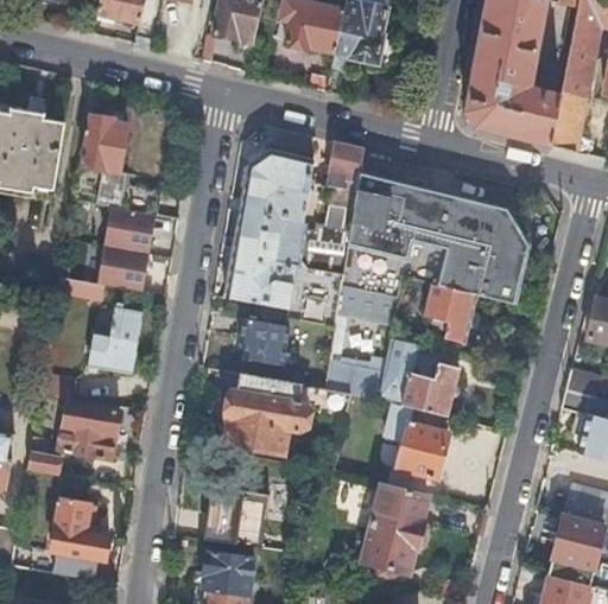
[(100,0),(97,16),(139,24),(144,0),(100,0)]
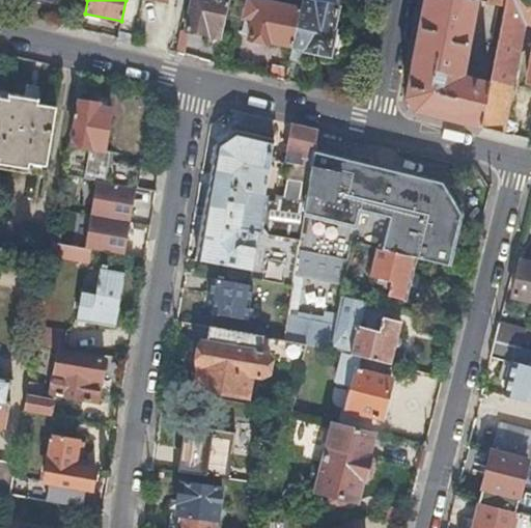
[(211,43),(220,45),(228,0),(190,0),(185,30),(205,34),(206,37),(206,39),(207,40),(207,42),(208,42),(210,43),(211,43)]
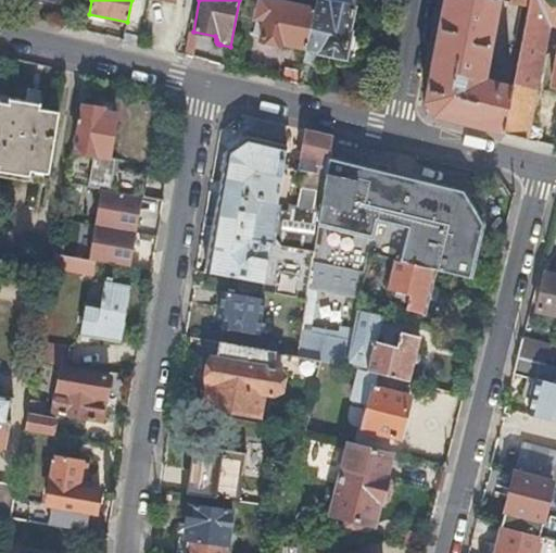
[(305,49),(315,0),(288,0),(288,5),(261,0),(256,20),(263,22),(260,40),(282,45),(282,44),(305,49)]
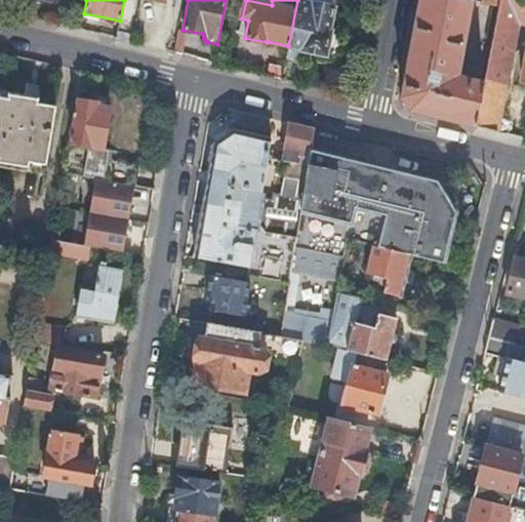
[(288,47),(301,50),(326,55),(327,53),(335,54),(338,36),(330,35),(331,31),(330,30),(333,9),(316,5),(306,3),(306,0),(297,0),(288,46),(288,47)]
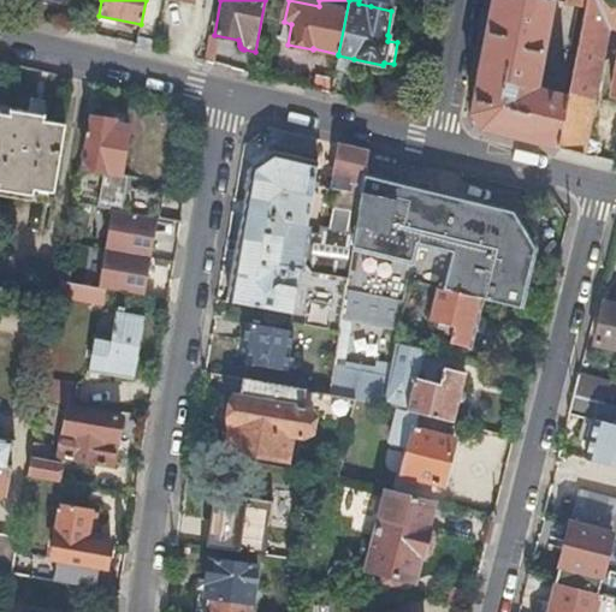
[(483,131),(560,150),(570,97),(539,91),(542,83),(548,84),(549,75),(543,73),(557,1),(551,0),(495,0),(485,51),(473,116),(483,131)]
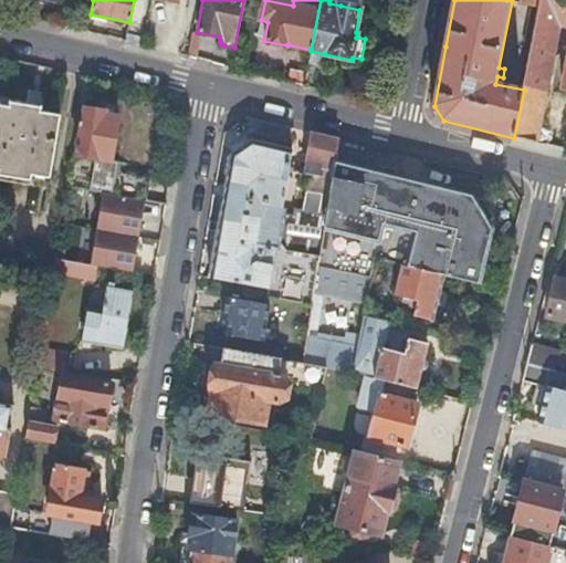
[(514,138),(537,144),(548,86),(565,90),(565,50),(556,49),(561,27),(565,27),(565,4),(564,4),(564,0),(541,0),(535,33),(524,90),(514,138)]
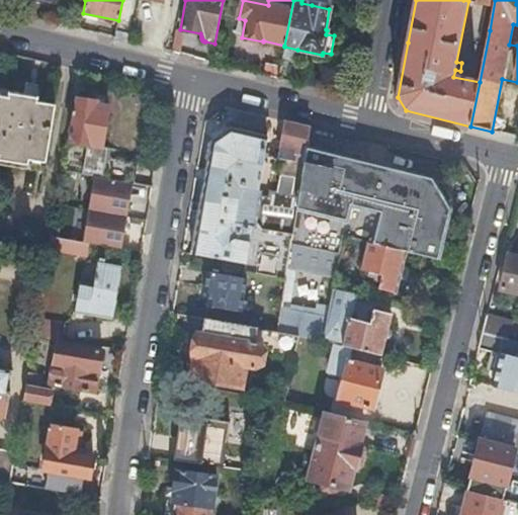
[(482,28),(490,30),(495,0),(478,0),(478,2),(478,3),(487,5),(482,28)]
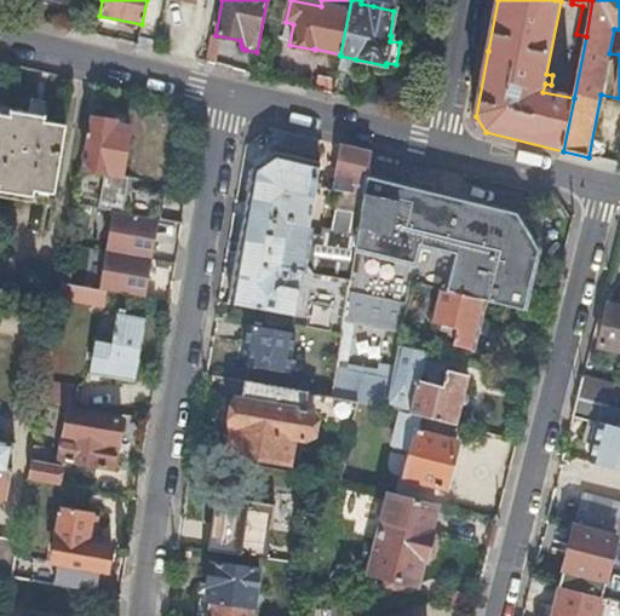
[(619,29),(614,29),(609,53),(619,55),(619,29)]
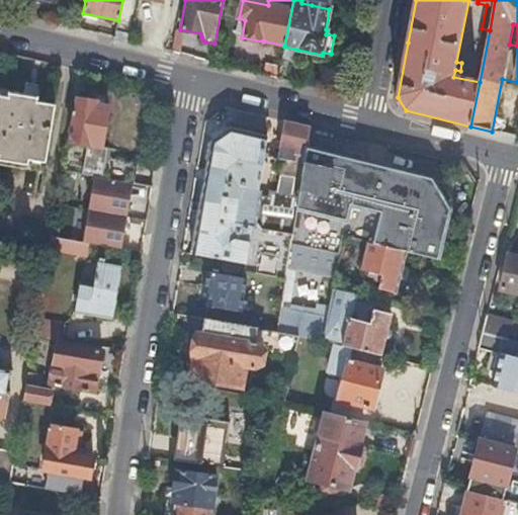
[(284,47),(282,58),(295,61),(297,50),(284,47)]
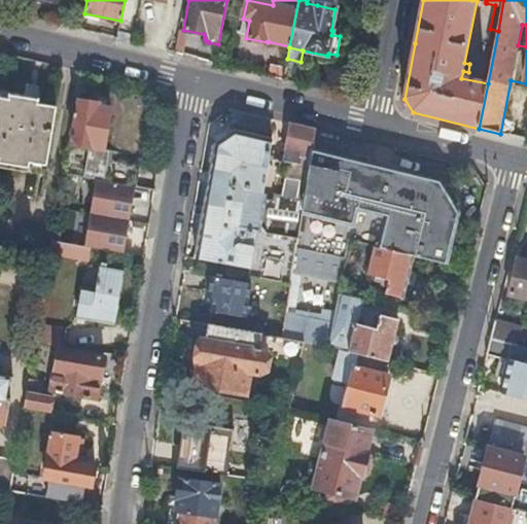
[(55,107),(0,98),(0,164),(27,169),(28,163),(45,167),(55,107)]
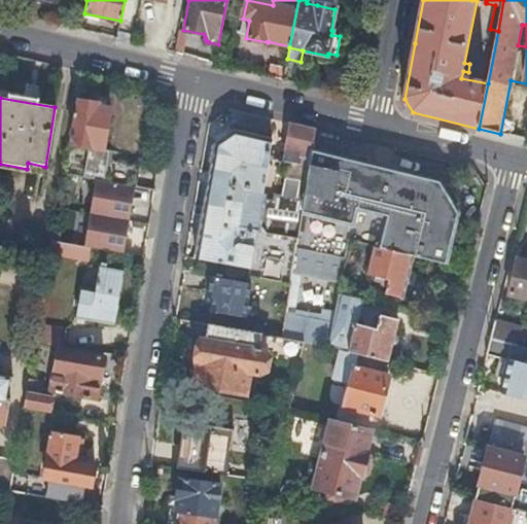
[(99,108),(99,105),(79,102),(72,145),(88,147),(86,159),(102,162),(111,110),(99,108)]
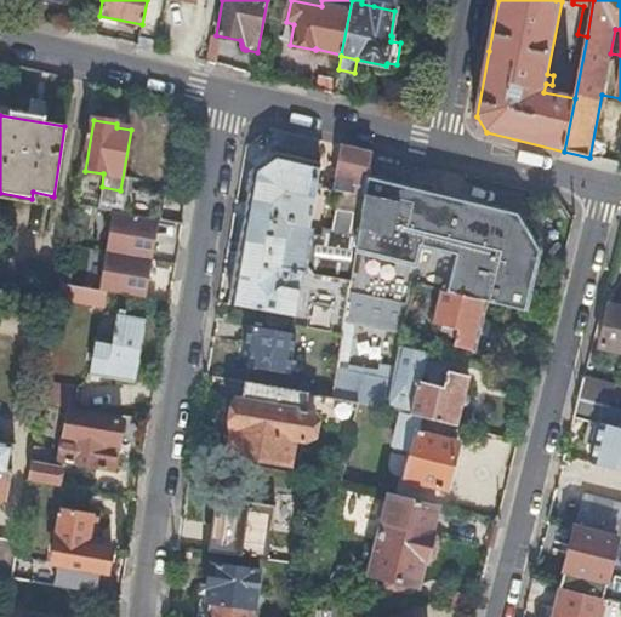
[(335,229),(359,233),(368,180),(372,154),(341,147),(335,189),(347,192),(347,196),(341,196),(335,229)]
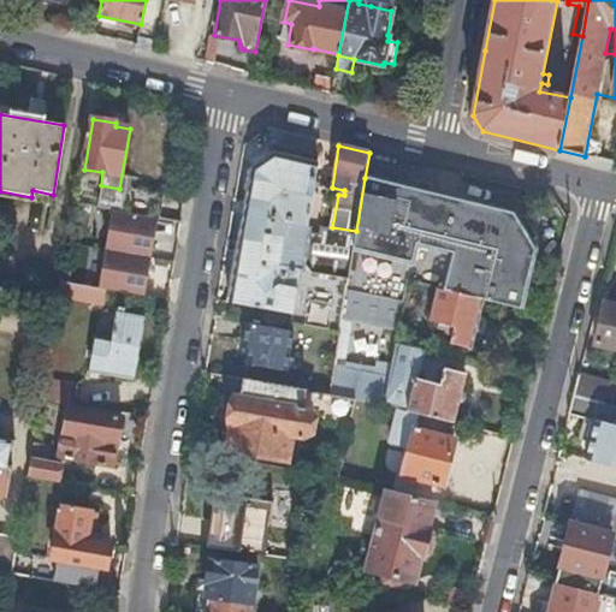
[(292,325),(339,333),(347,291),(349,279),(301,271),(304,244),(353,251),(355,241),(307,233),(319,164),(274,153),(253,168),(230,302),(295,314),(292,325)]
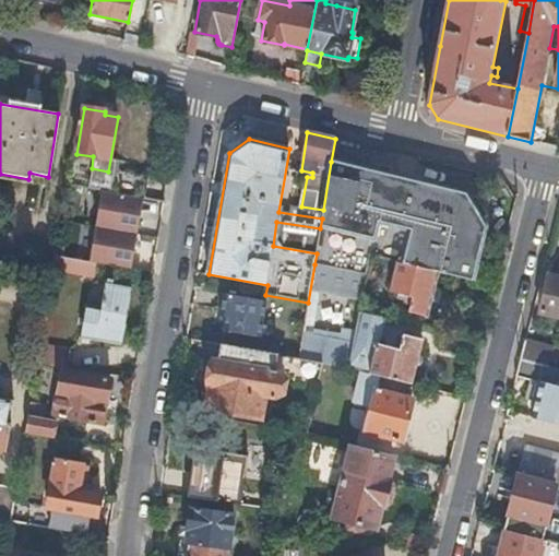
[(317,253),(314,264),(367,274),(371,255),(370,253),(385,175),(331,162),(323,210),(322,219),(320,228),(317,253)]
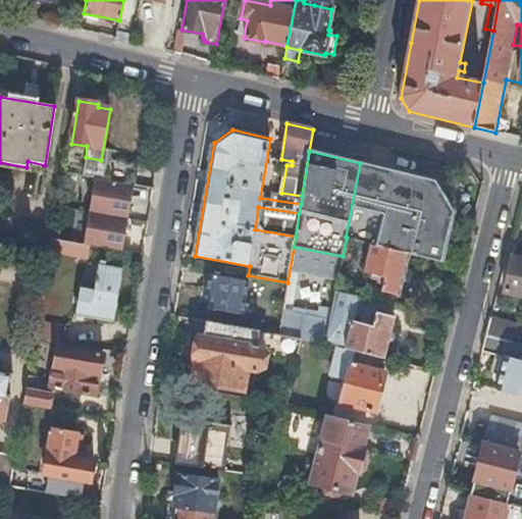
[(107,163),(104,180),(129,186),(132,170),(132,168),(107,163)]
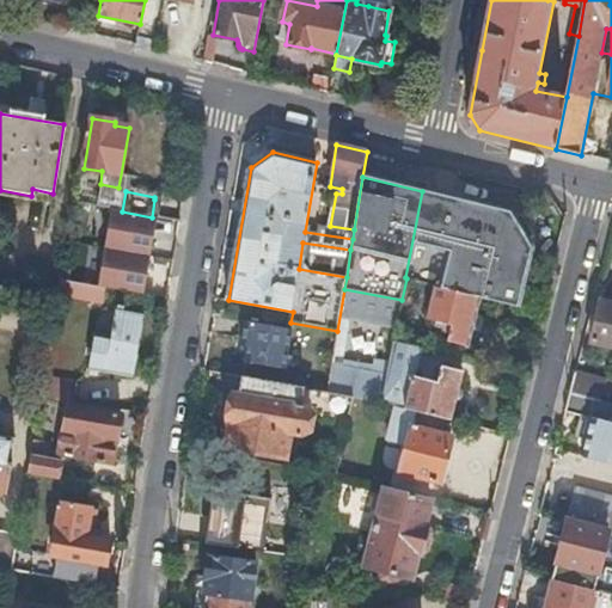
[(407,278),(421,282),(435,287),(481,299),(519,308),(521,296),(522,292),(533,249),(512,213),(422,191),(405,277),(407,278)]
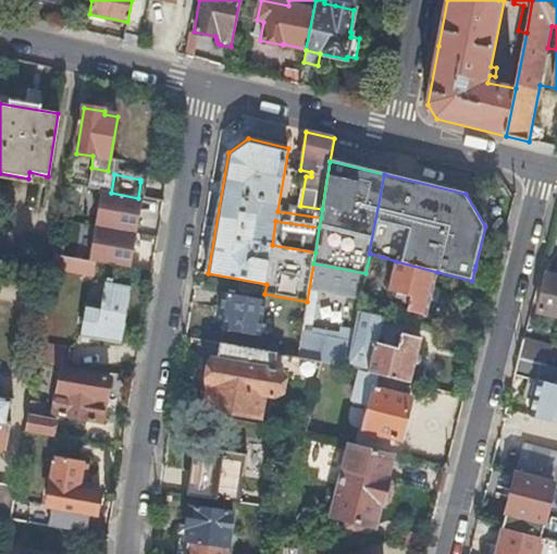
[(163,202),(165,186),(140,182),(138,198),(163,202)]
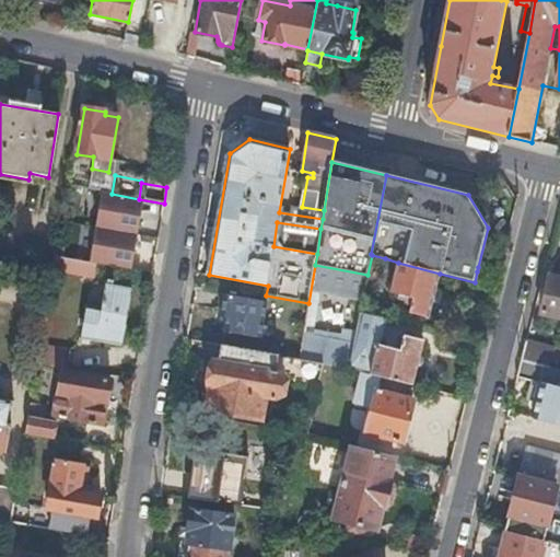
[(94,243),(58,235),(55,254),(72,258),(83,259),(93,262),(95,263),(109,265),(121,268),(125,251),(133,252),(143,202),(104,195),(94,243)]
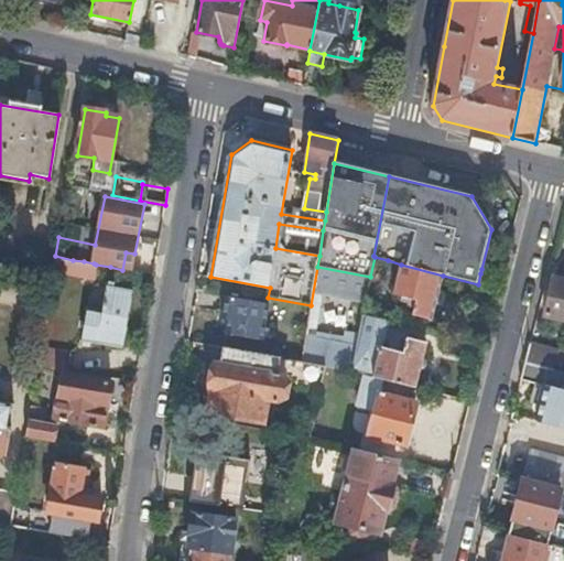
[(73,260),(55,256),(53,271),(90,279),(94,263),(84,261),(73,260)]
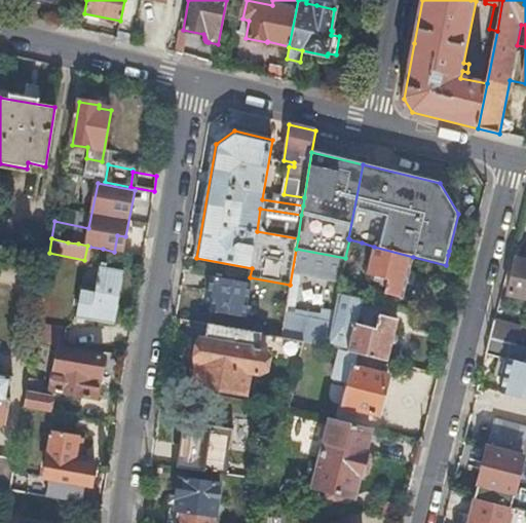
[(349,239),(345,258),(345,260),(358,263),(362,243),(349,239)]
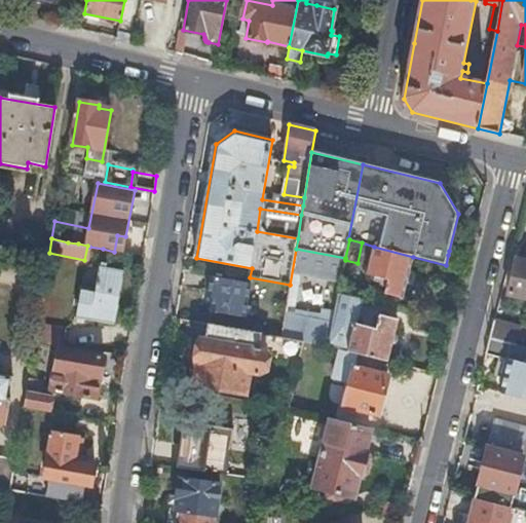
[(413,257),(374,247),(367,273),(381,277),(380,284),(386,286),(384,293),(403,298),(413,257)]
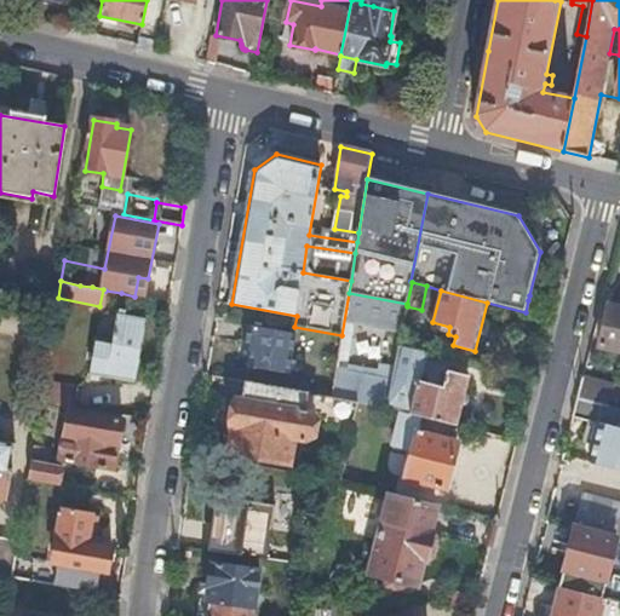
[(547,318),(552,300),(529,295),(528,300),(526,312),(547,318)]
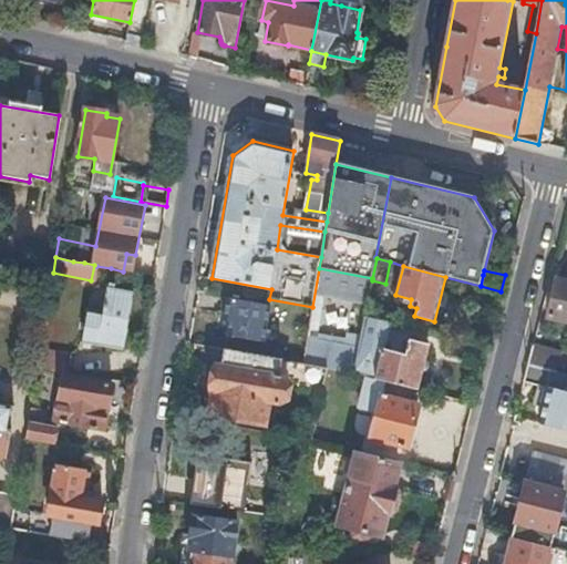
[(547,317),(566,321),(566,282),(556,280),(547,317)]
